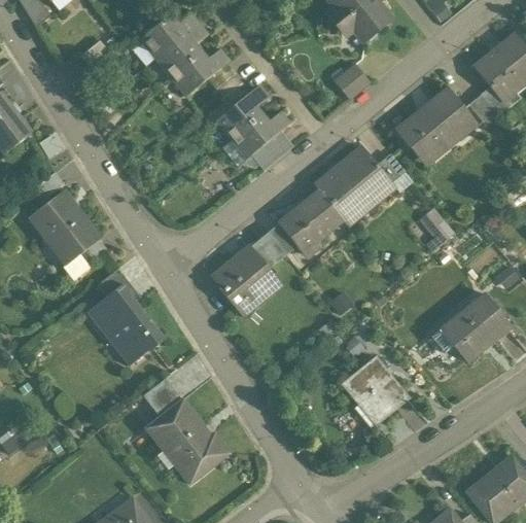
[(51,15),(38,0),(20,0),(36,26),(51,15)]
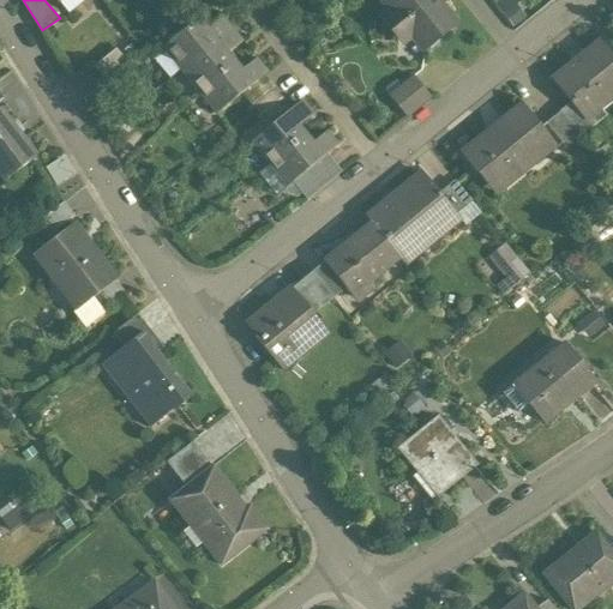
[(59,0),(68,11),(83,0),(59,0)]
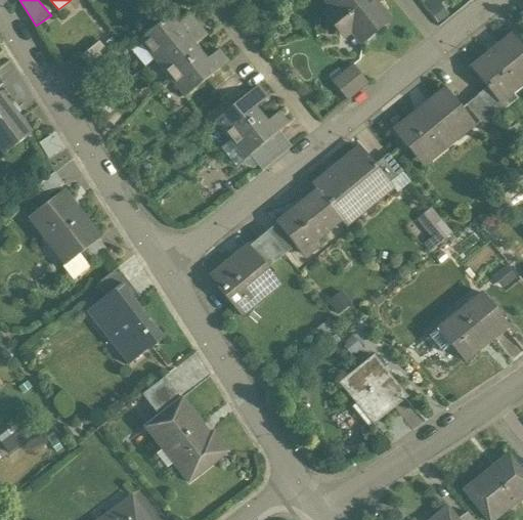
[(330,0),(336,8),(332,11),(331,17),(341,30),(347,31),(351,27),(362,40),(367,40),(374,36),(374,30),(385,22),(386,14),(380,7),(375,7),(368,0),(330,0)]
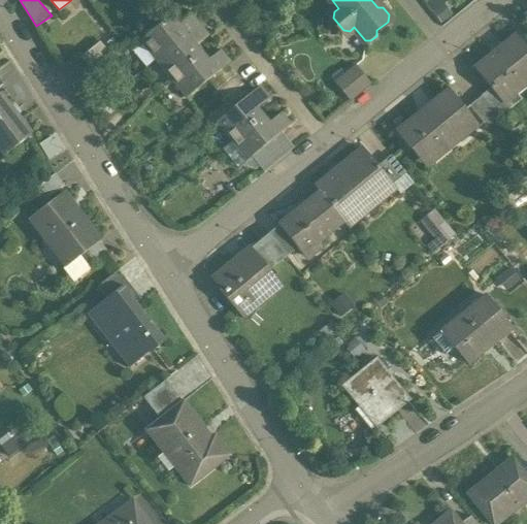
[(169,14),(139,39),(156,59),(199,24),(189,12),(176,23),(169,14)]
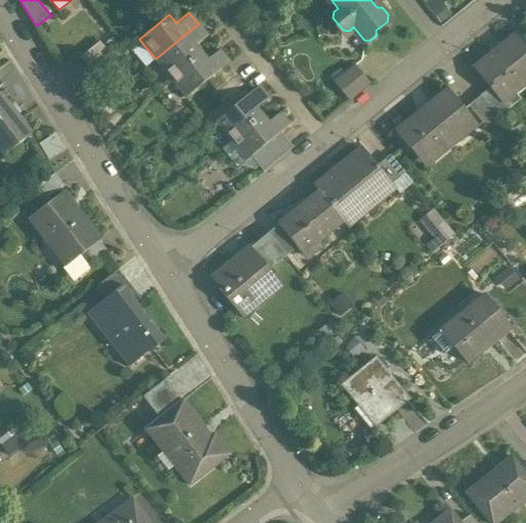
[(206,34),(199,24),(155,59),(170,77),(201,53),(194,44),(206,34)]
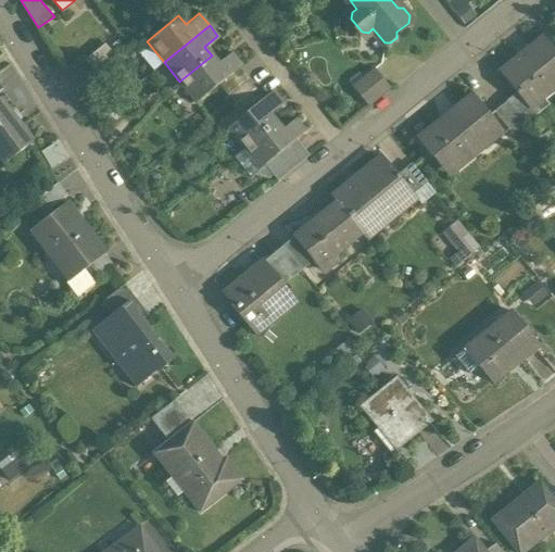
[(554,48),(544,36),(501,71),(517,91),(529,107),(530,105),(554,85),(554,48)]
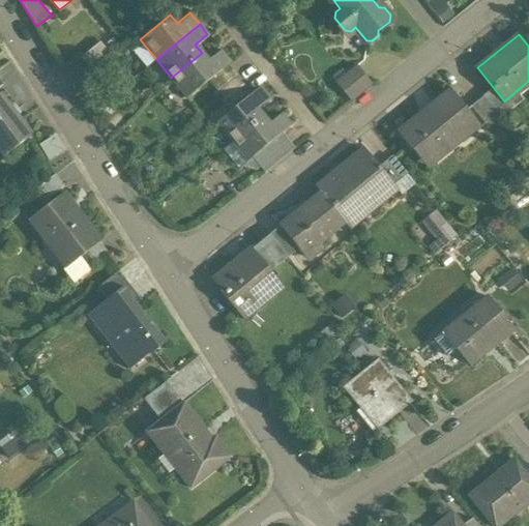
[(100,40),(82,56),(89,65),(109,50),(100,40)]
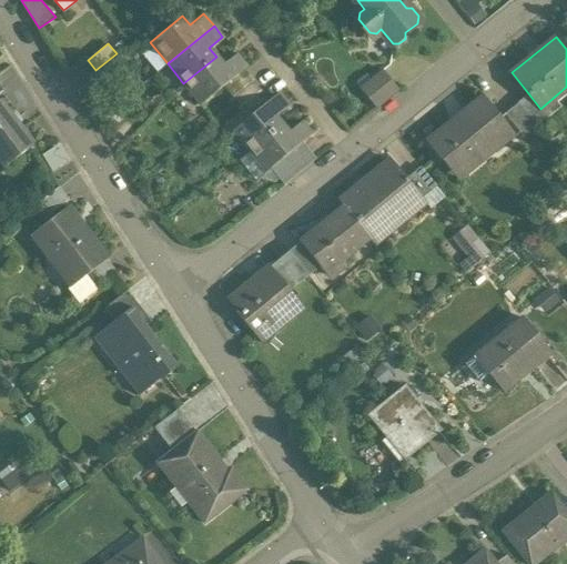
[(117,53),(95,70),(104,80),(124,64),(117,53)]
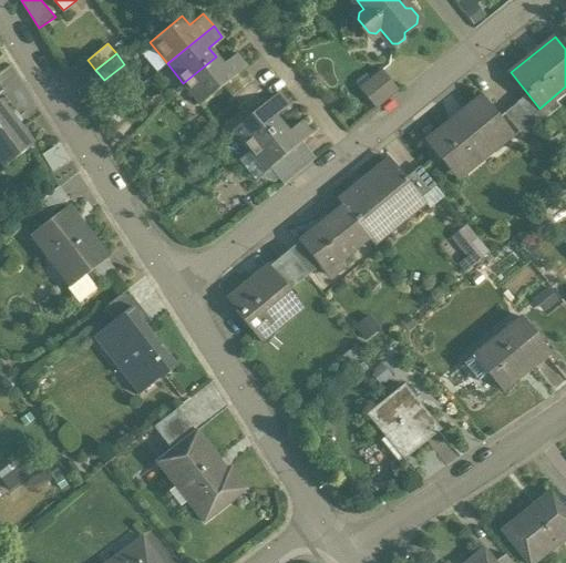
[(222,64),(216,57),(183,83),(199,104),(223,84),(242,69),(246,65),(236,53),(222,64)]
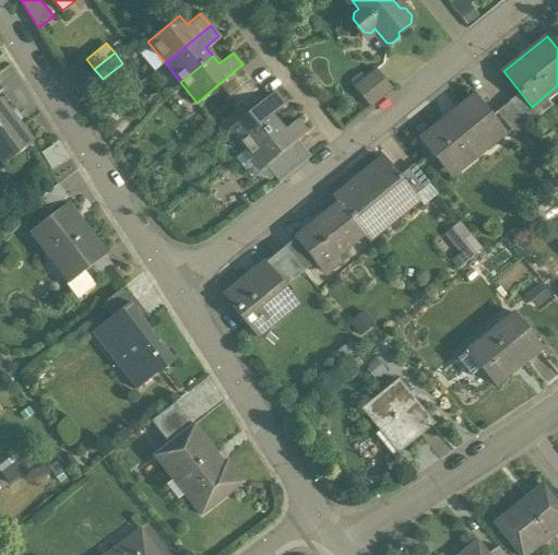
[(238,68),(220,83),(228,94),(248,79),(238,68)]
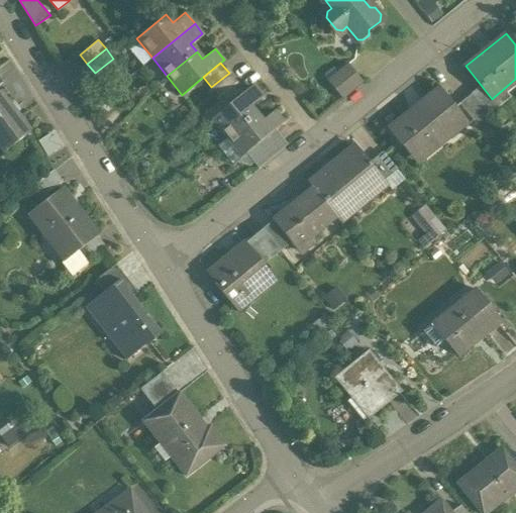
[(347,63),(328,78),(344,97),(364,82),(347,63)]
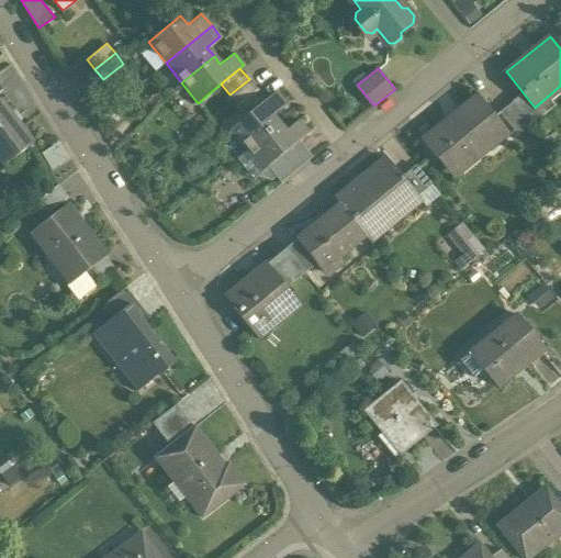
[(249,79),(229,95),(238,104),(257,89),(249,79)]
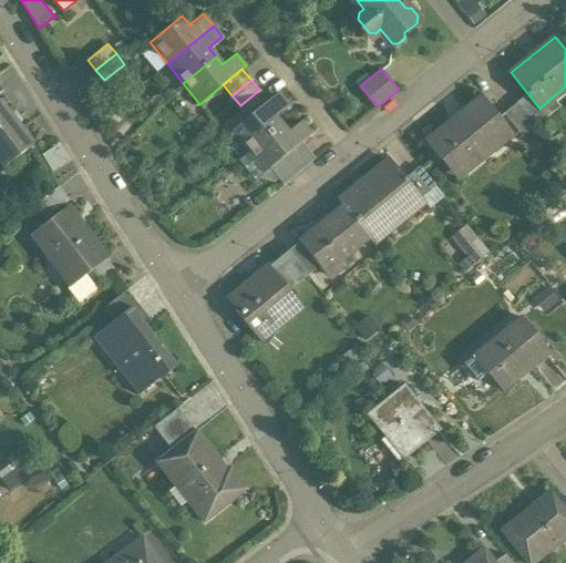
[(267,99),(259,90),(240,105),(247,115),(267,99)]
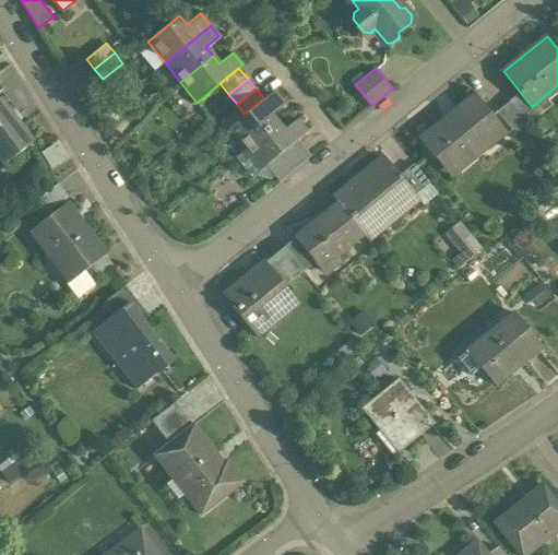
[(244,114),(227,128),(245,149),(277,122),(270,114),(284,103),(273,90),(244,114)]
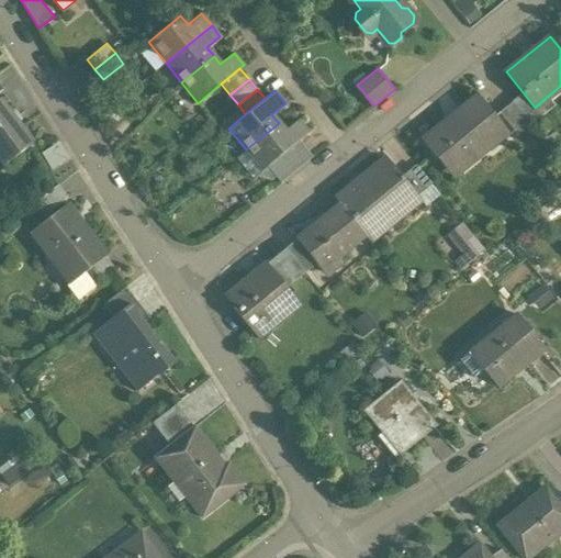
[(535,108),(523,92),(513,101),(531,124),(542,114),(536,107),(535,108)]
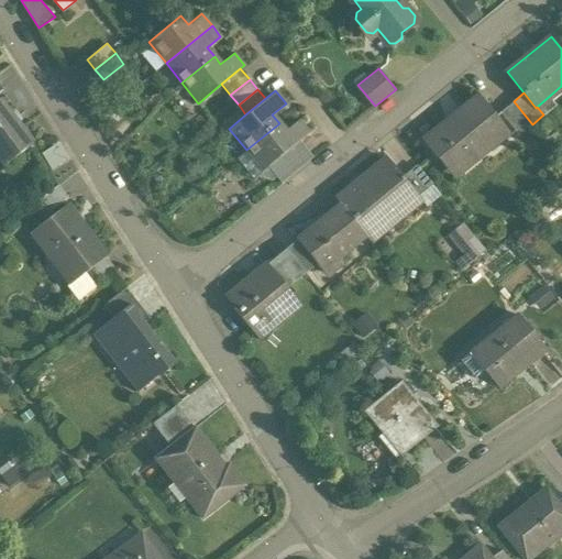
[(480,95),(425,140),(438,156),(443,152),(455,167),(487,141),(491,146),(509,131),(480,95)]
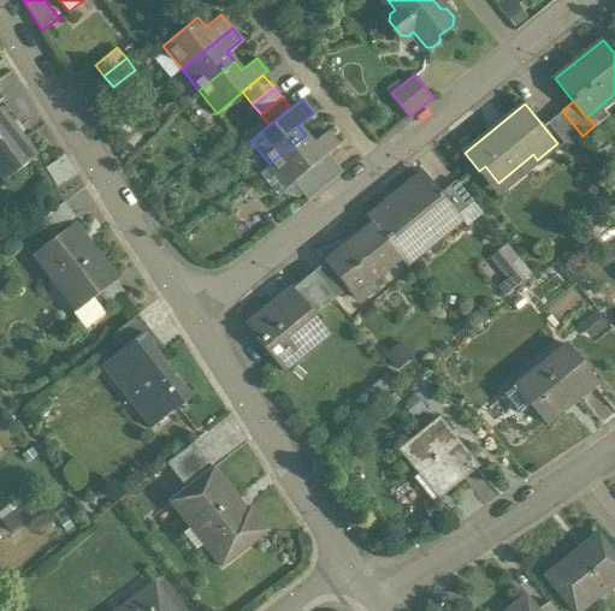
[(36,155),(0,108),(0,171),(6,179),(36,155)]
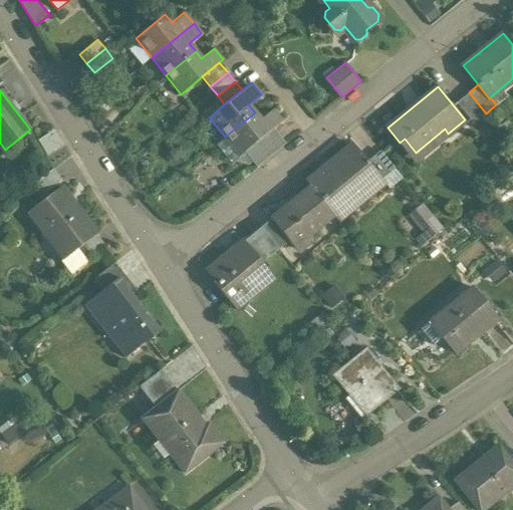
[(486,113),(469,92),(457,101),(475,122),(486,113)]
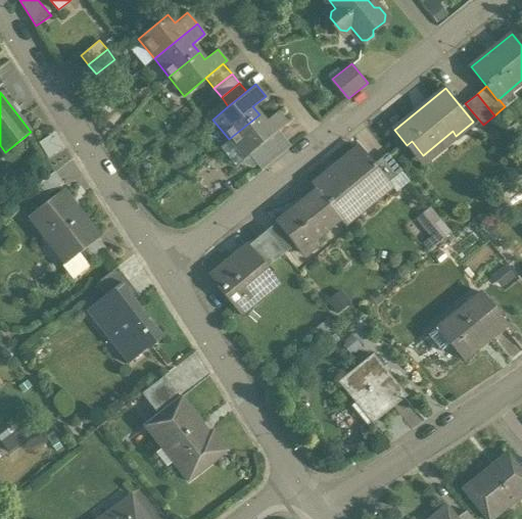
[(278,111),(265,122),(259,114),(229,139),(243,156),(247,153),(277,129),(286,121),(278,111)]
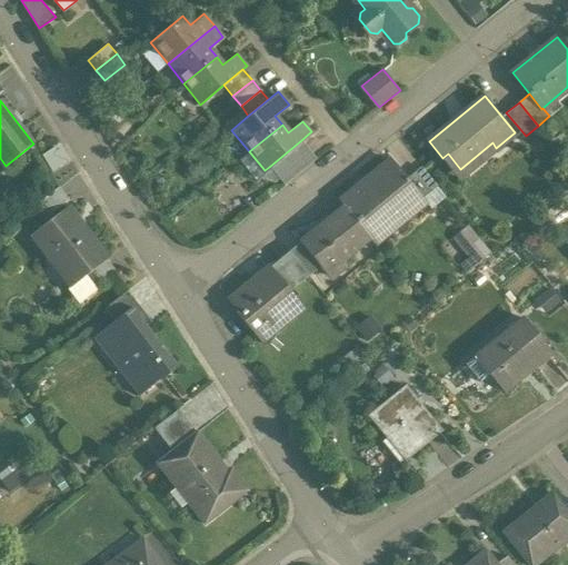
[(301,140),(269,167),(284,185),(316,158),(301,140)]
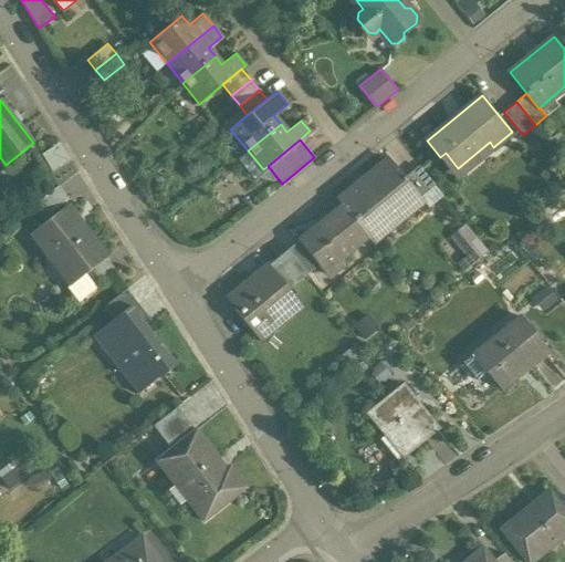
[(254,177),(263,169),(248,151),(239,157),(254,177)]
